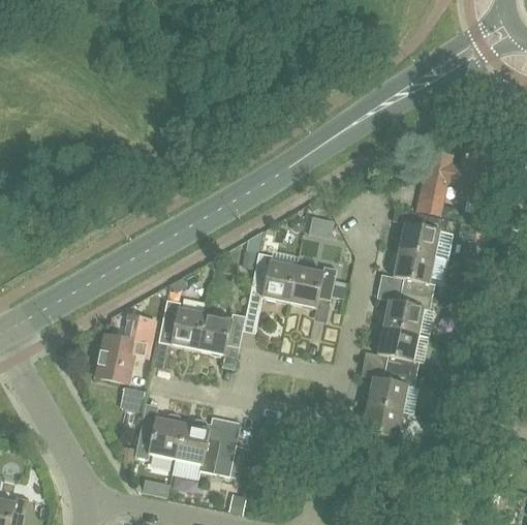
[(431,151),(429,161),(422,195),(443,199),(447,183),(454,184),(453,189),(491,197),(500,153),(492,151),(491,153),(487,152),(487,150),(481,149),(479,150),(474,149),(474,147),(464,146),(462,155),(463,155),(461,168),(447,165),(450,155),(431,151)]
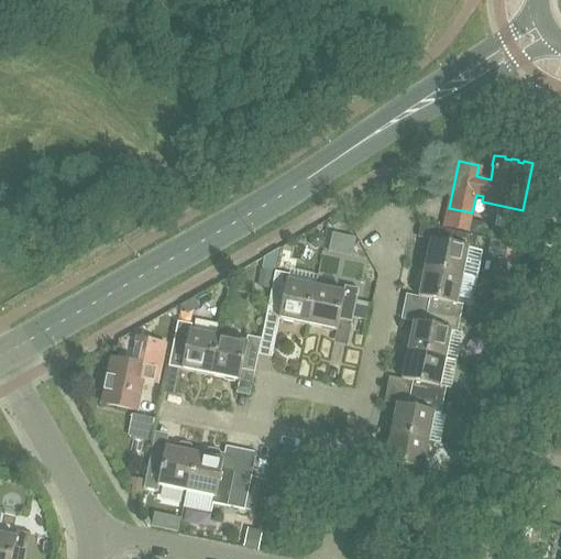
[(331,223),(345,215),(340,207),(326,216),(331,223)]
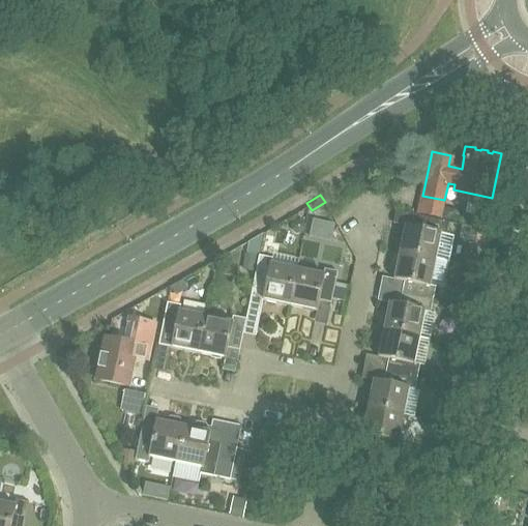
[(444,204),(442,215),(452,217),(455,206),(444,204)]
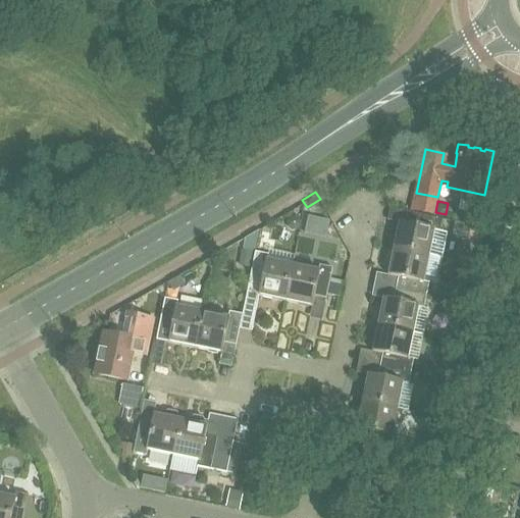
[(393,244),(428,252),(440,254),(446,228),(439,227),(442,214),(412,208),(409,220),(398,218),(393,244)]
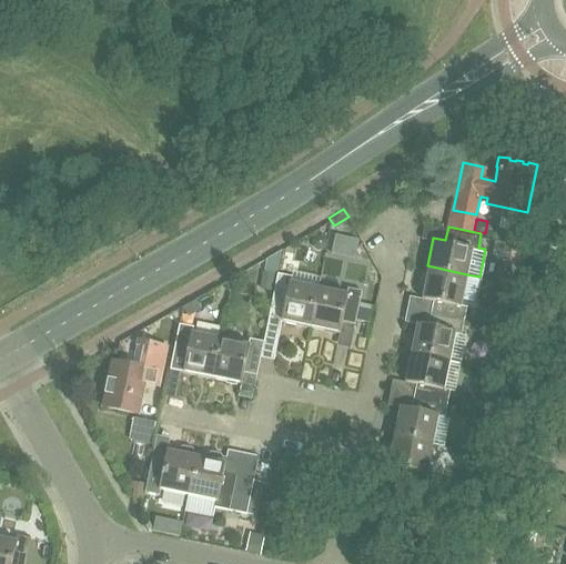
[(313,230),(309,235),(310,241),(315,247),(321,244),(324,240),(324,233),(320,230),(313,230)]
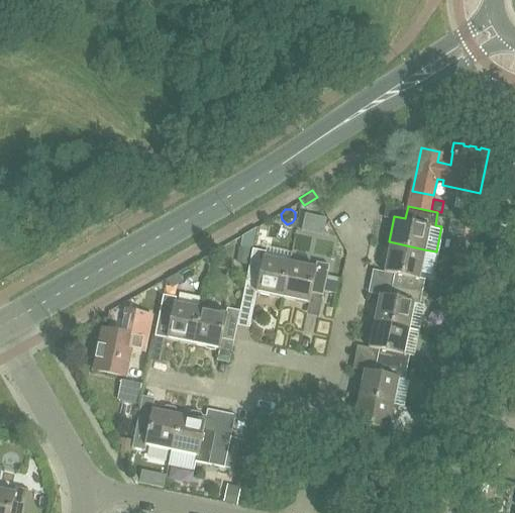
[(465,220),(462,232),(477,234),(479,222),(465,220)]
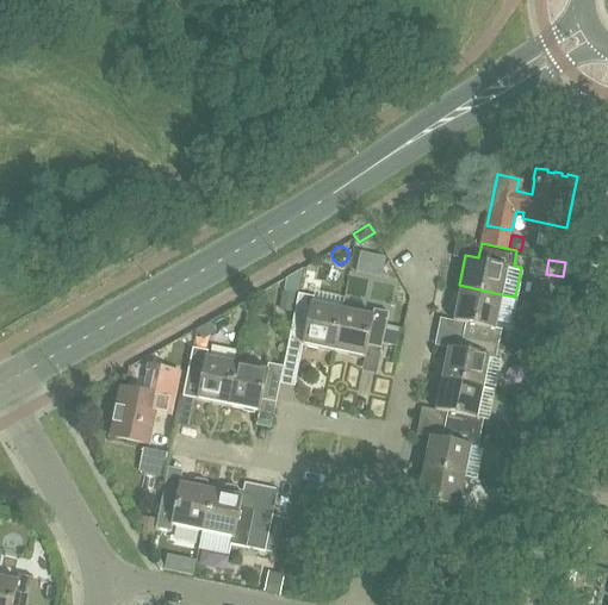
[(495,324),(501,294),(459,285),(453,316),(465,318),(463,332),(498,340),(501,325),(495,324)]
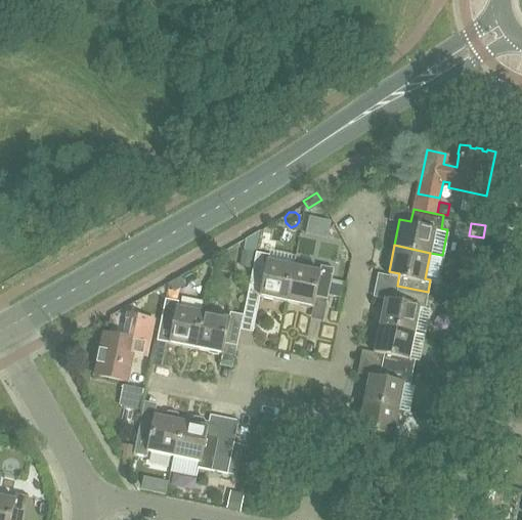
[(240,248),(236,263),(250,265),(252,250),(240,248)]
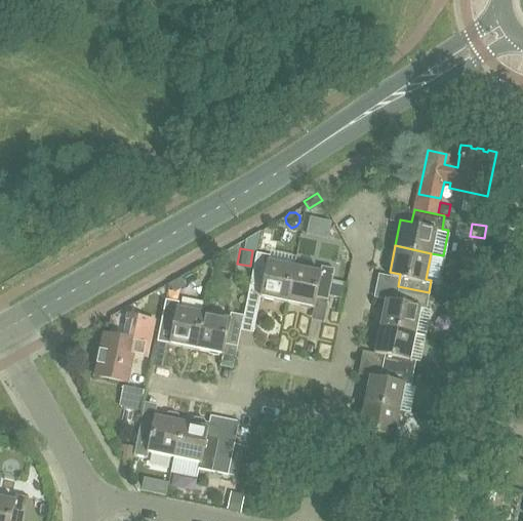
[(259,293),(286,298),(293,263),(268,257),(269,251),(255,249),(249,280),(262,283),(259,293)]
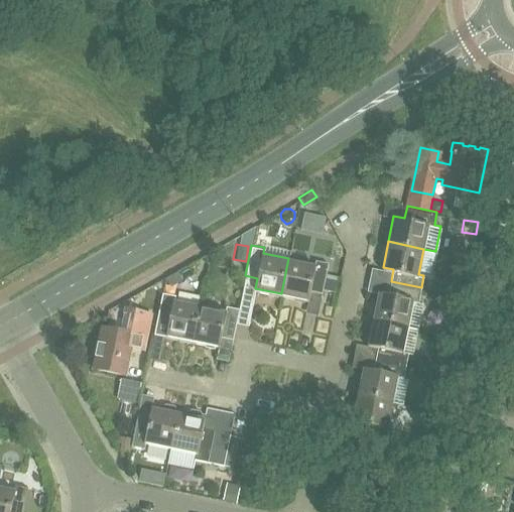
[(312,263),(288,258),(281,293),(307,299),(309,289),(322,291),(328,260),(314,257),(312,263)]
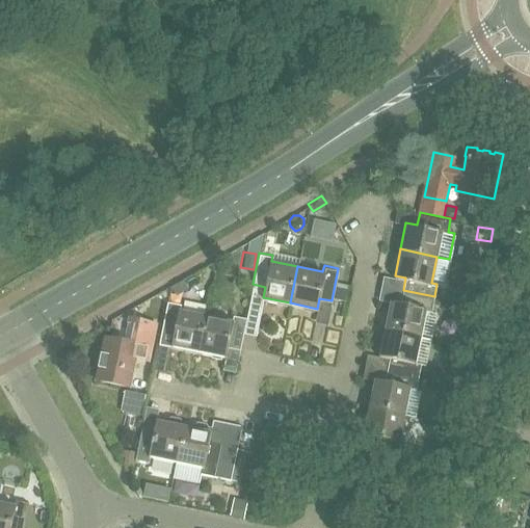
[(180,280),(170,285),(175,292),(184,287),(180,280)]
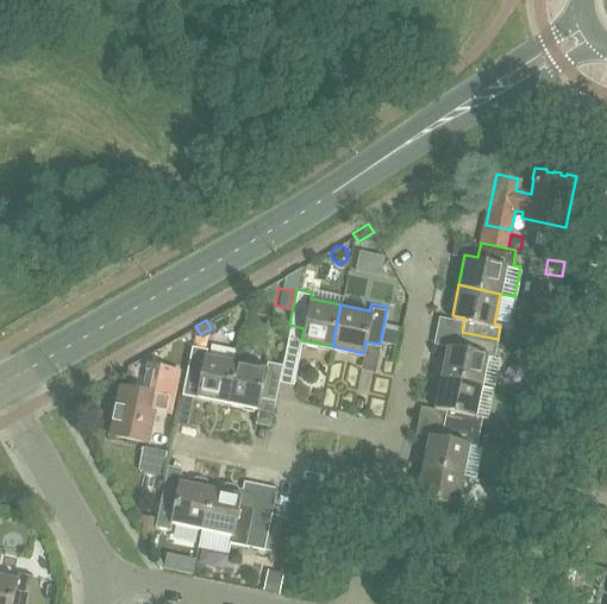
[(498,339),(462,332),(458,345),(446,343),(439,375),(482,383),(488,353),(494,354),(498,339)]
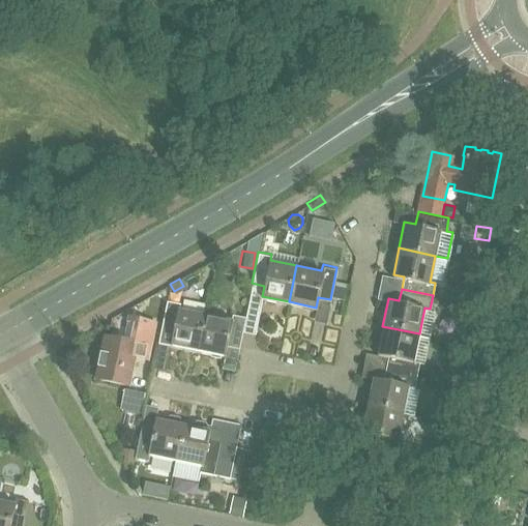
[(463,291),(460,301),(473,303),(475,294),(463,291)]
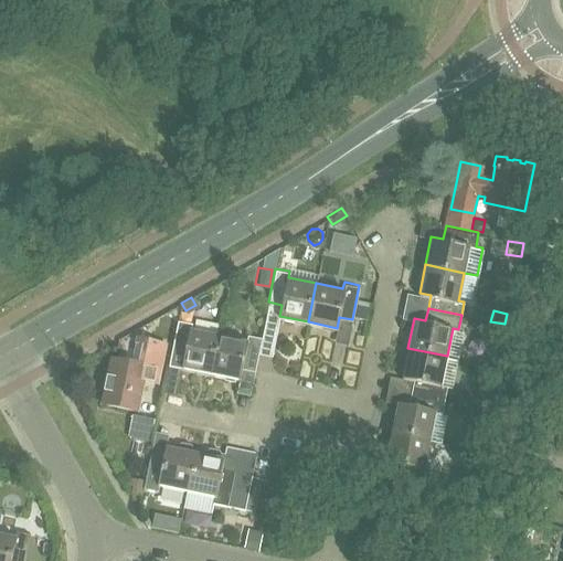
[(168,363),(210,372),(218,334),(190,328),(191,321),(178,319),(168,363)]
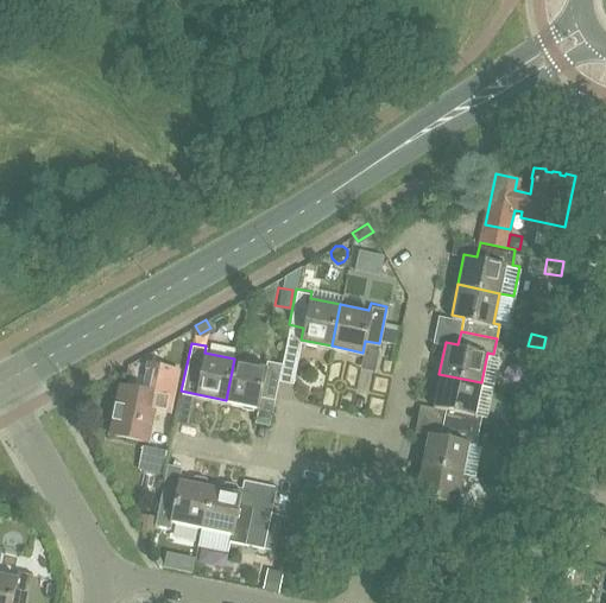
[(234,359),(226,400),(258,406),(260,394),(275,398),(282,361),(266,359),(265,365),(234,359)]
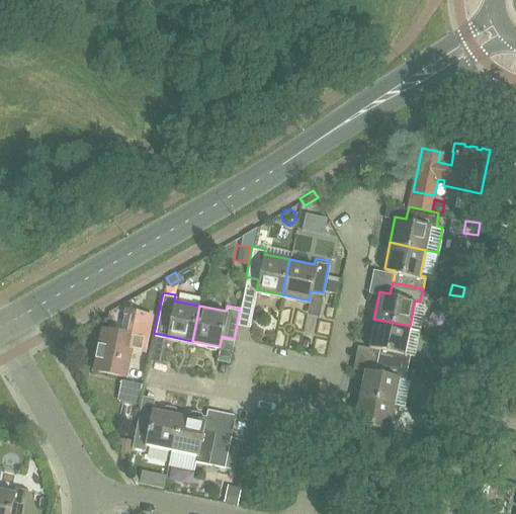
[(151,313),(139,311),(134,334),(102,328),(94,367),(125,373),(132,346),(144,348),(151,313)]
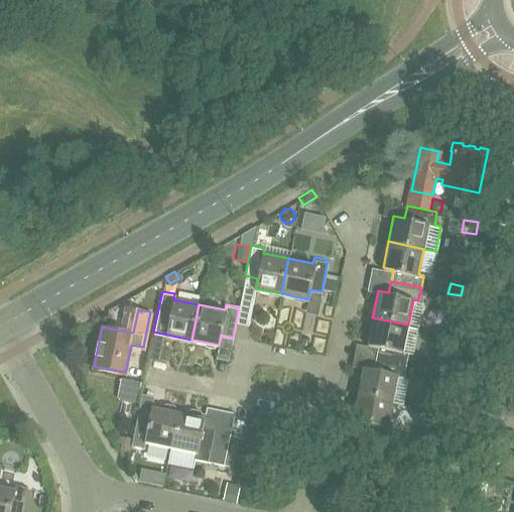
[(403,350),(408,325),(372,317),(367,344),(378,346),(375,358),(405,364),(407,351),(403,350)]
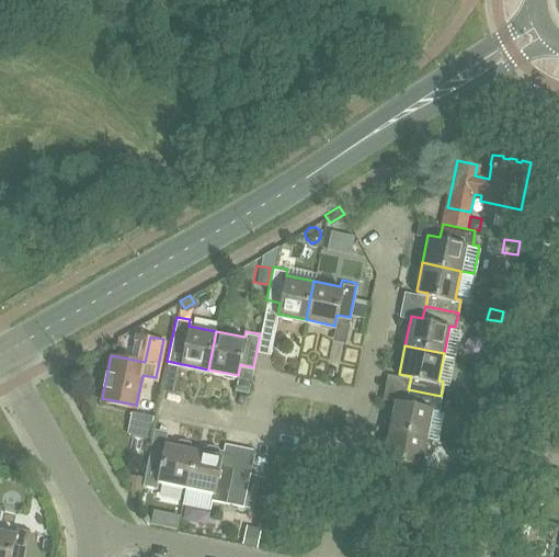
[(472,384),(469,400),(485,404),(488,387),(472,384)]
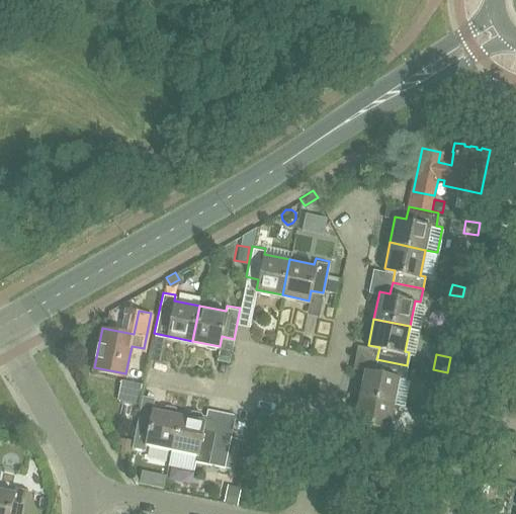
[(407,365),(376,359),(374,369),(363,367),(358,395),(394,402),(404,404),(409,379),(404,378),(407,365)]
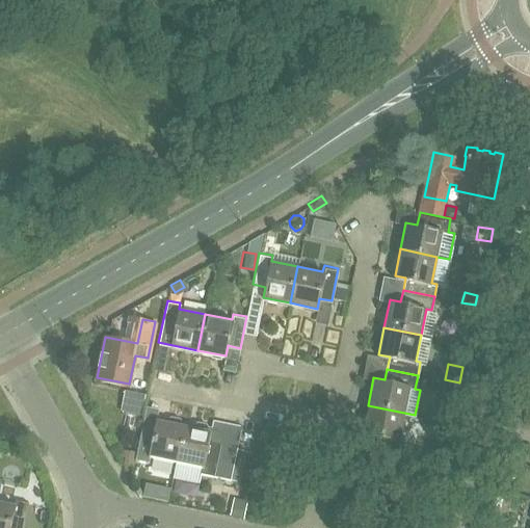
[(453,407),(438,404),(434,418),(450,421),(453,407)]
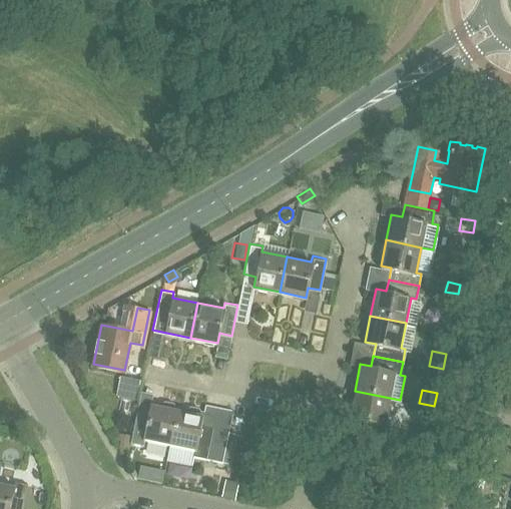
[(385,424),(390,398),(355,391),(349,417),(340,415),(337,427),(357,432),(387,438),(390,425),(385,424)]
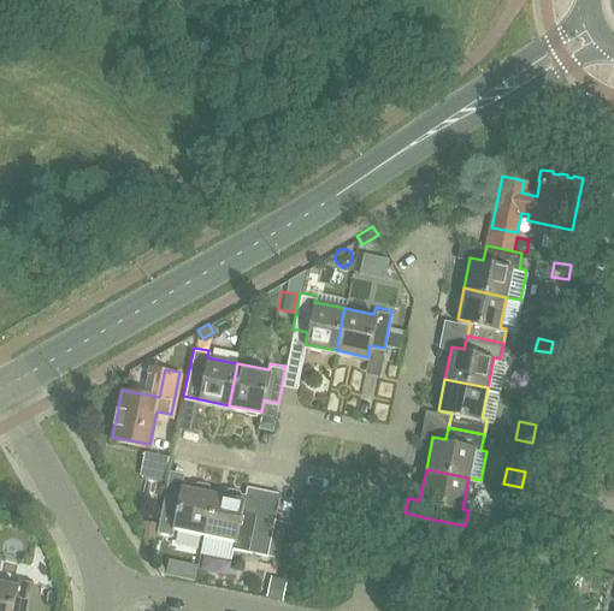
[(172,527),(204,533),(212,490),(208,490),(210,486),(207,482),(198,480),(194,482),(193,486),(179,484),(177,497),(164,494),(158,521),(157,531),(171,534),(172,527)]
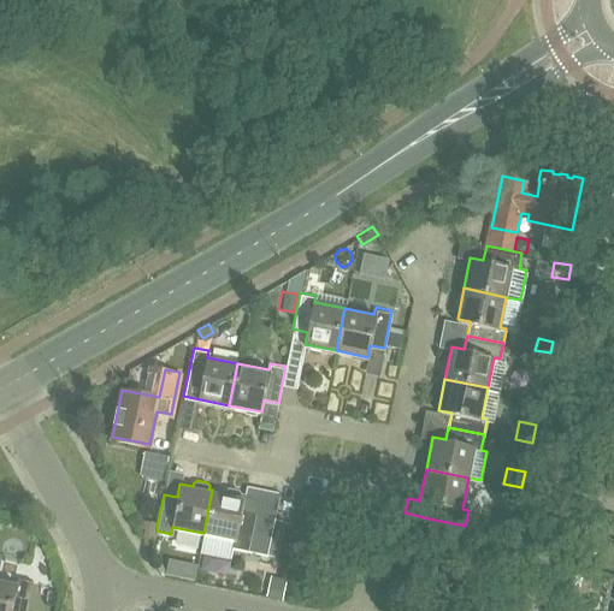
[(231,546),(266,553),(273,516),(242,510),(244,497),(240,496),(241,492),(238,488),(228,486),(224,488),(224,492),(212,490),(204,533),(232,539),(231,546)]
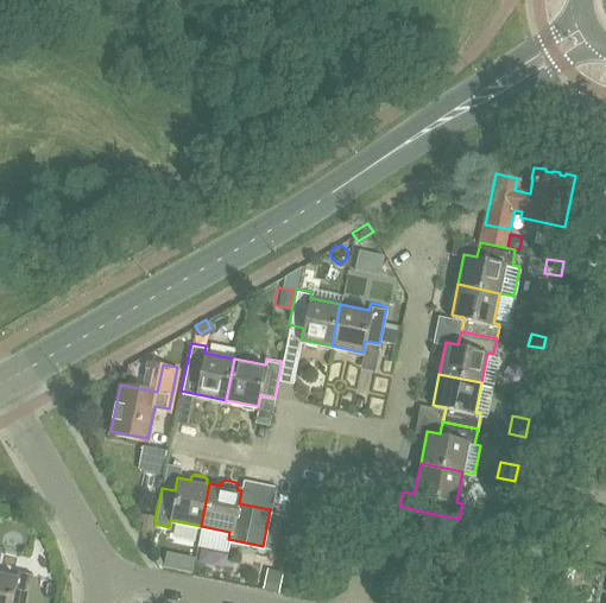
[(138,511),(136,520),(140,520),(139,529),(152,533),(155,524),(156,514),(138,511)]
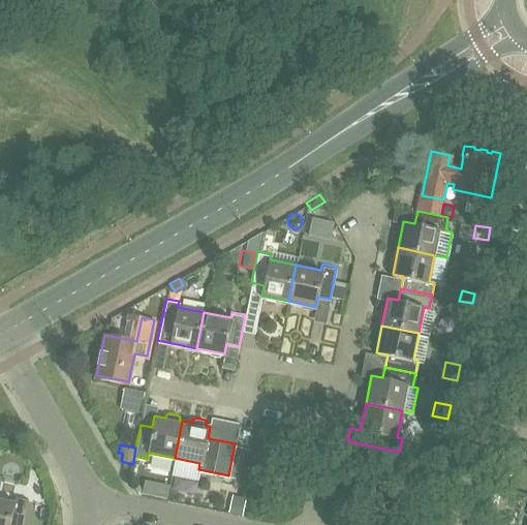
[(160,483),(158,495),(166,497),(168,484),(160,483)]
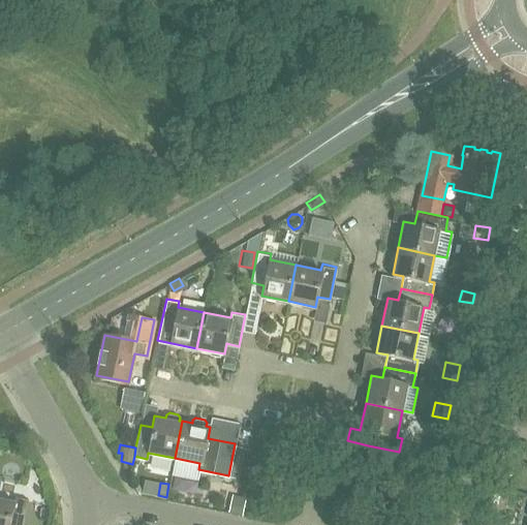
[(229,492),(226,510),(241,512),(245,495),(229,492)]
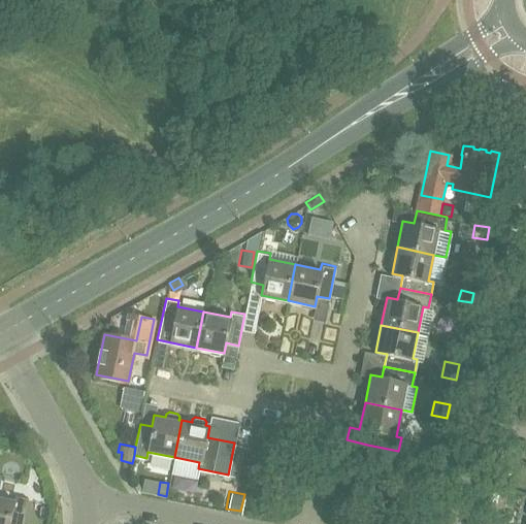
[(0,523),(21,523),(27,497),(13,494),(12,499),(0,496),(0,523)]
